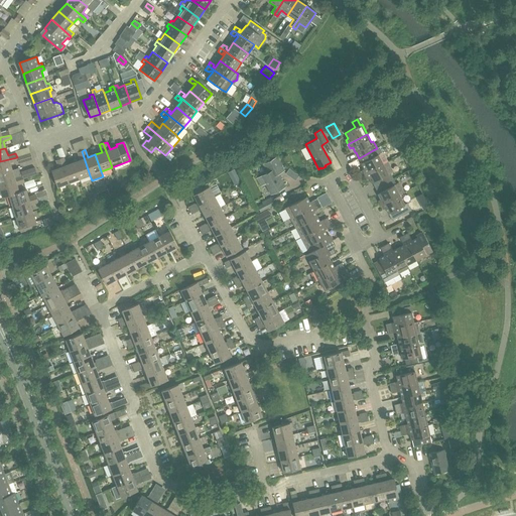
[(376,155),(373,150),(359,158),(362,163),(361,163),(364,169),(362,170),(364,174),(383,164),(378,154),(376,155)]
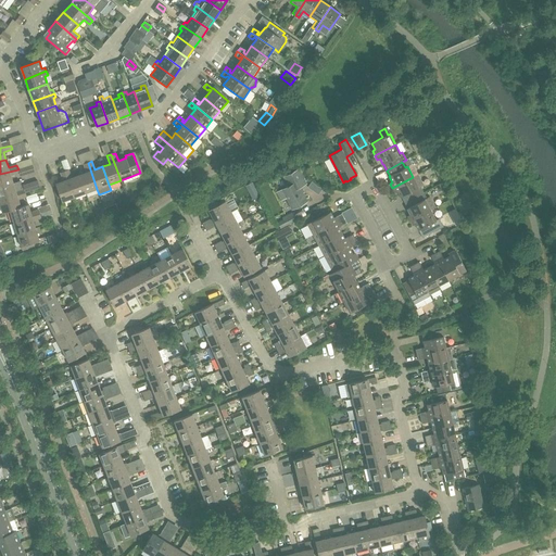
[(86,193),(97,189),(88,163),(84,164),(87,173),(79,175),(86,193)]
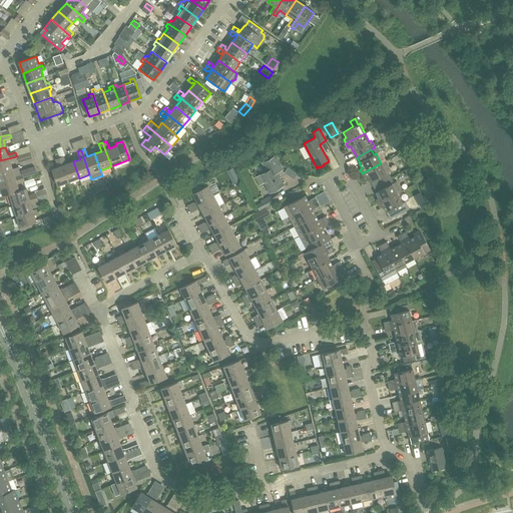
[(30,152),(17,156),(0,160),(0,172),(12,169),(10,162),(18,159),(19,162),(32,158),(30,152)]
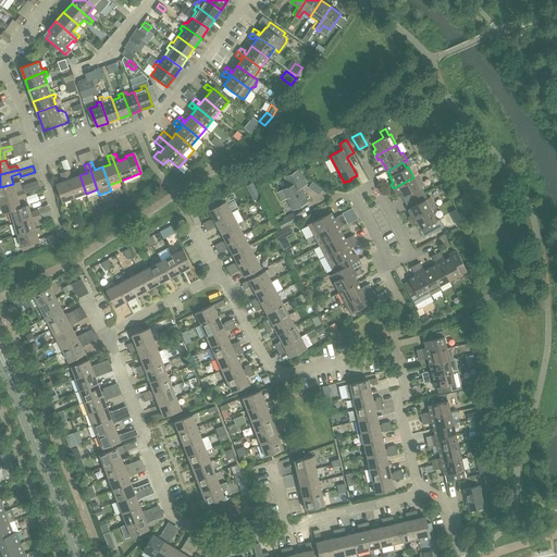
[(74,198),(86,194),(79,175),(72,178),(69,170),(64,172),(74,198)]
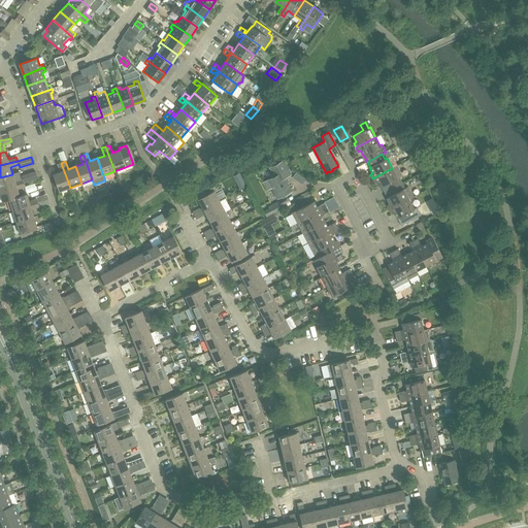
[(274,177),(263,183),(267,190),(272,188),(277,198),(291,192),(284,178),(290,174),(283,161),(269,168),(274,177)]
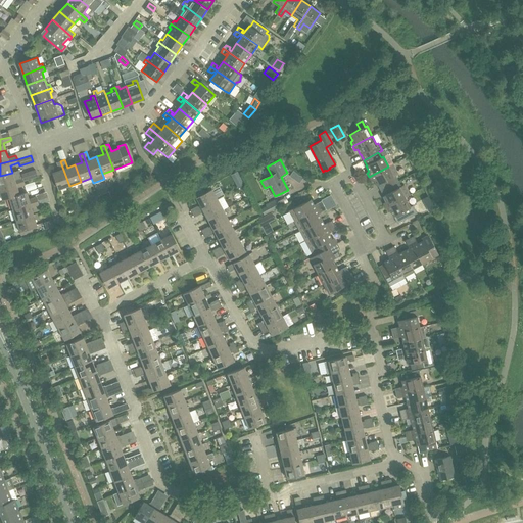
[(58,190),(69,186),(60,161),(57,162),(60,171),(52,173),(58,190)]
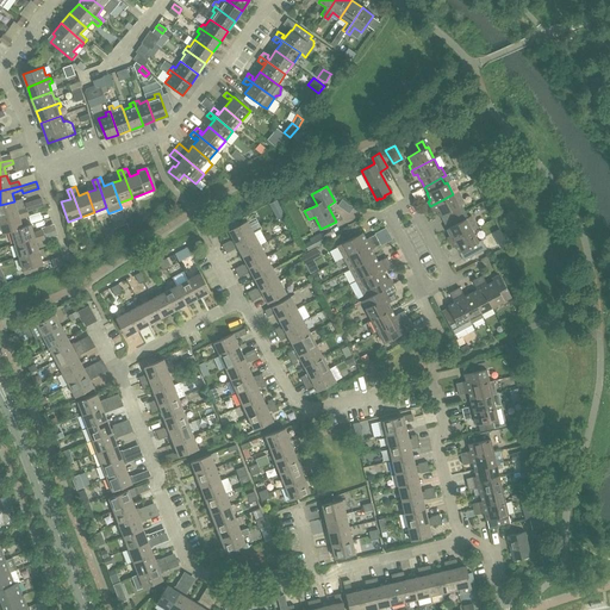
[(455,217),(465,211),(461,205),(459,206),(453,194),(430,206),(434,212),(436,211),(440,217),(452,211),(455,217)]
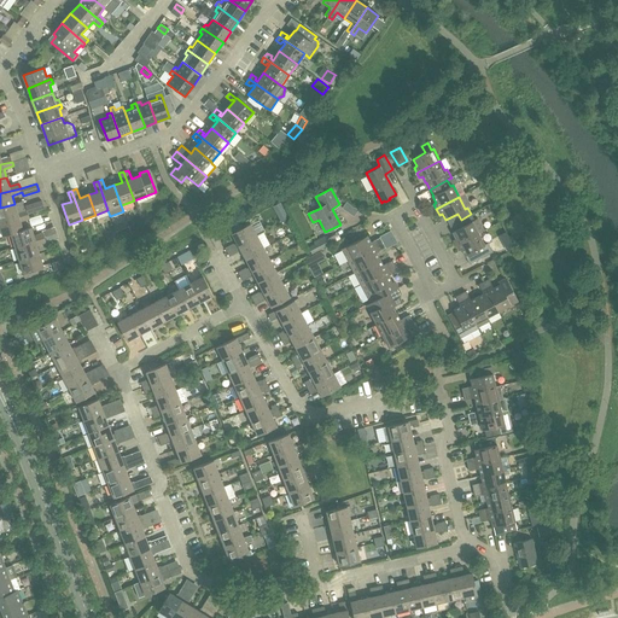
[(0,221),(28,214),(45,208),(42,200),(27,205),(27,209),(24,209),(22,202),(15,204),(0,208),(0,221)]
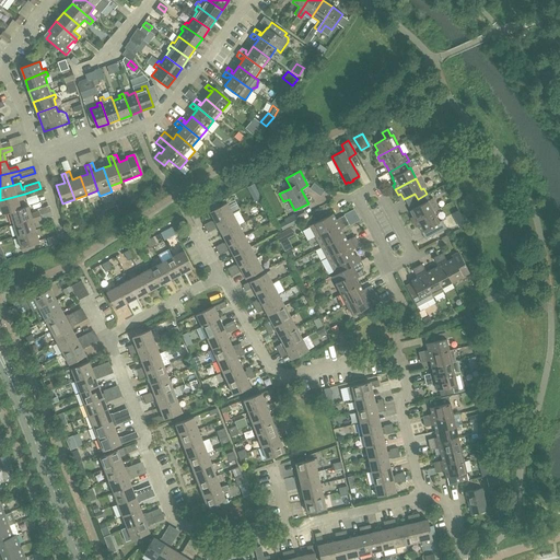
[(261,197),(257,188),(254,184),(249,186),(247,187),(254,200),(261,197)]
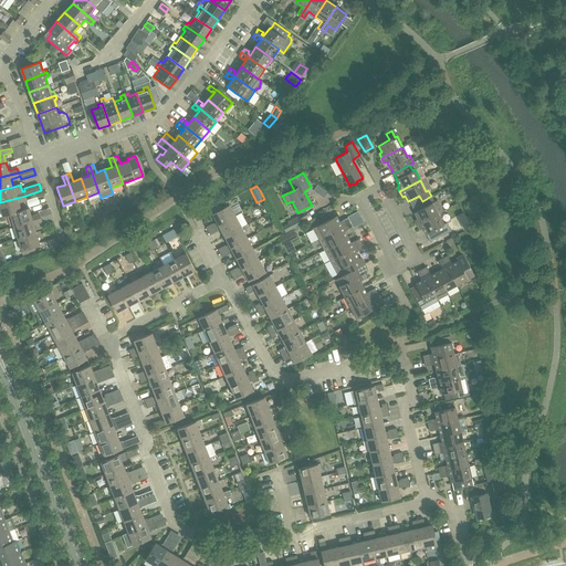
[(28,200),(25,196),(0,202),(0,208),(2,217),(10,215),(21,211),(21,210),(19,202),(28,200)]
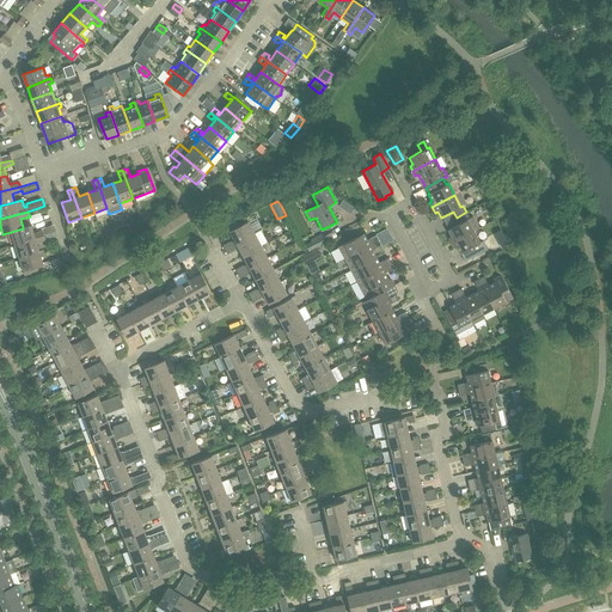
[(473,231),(467,220),(470,219),(466,212),(457,218),(460,224),(447,231),(451,237),(448,238),(452,244),(473,231)]
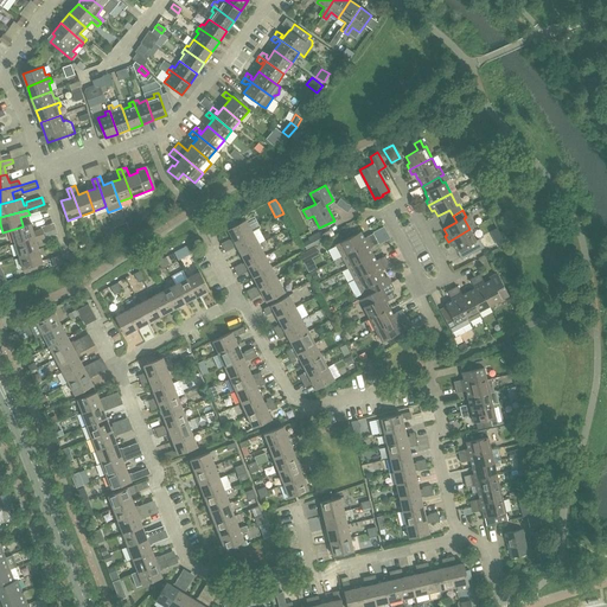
[(228,229),(235,241),(253,231),(247,219),(228,229)]
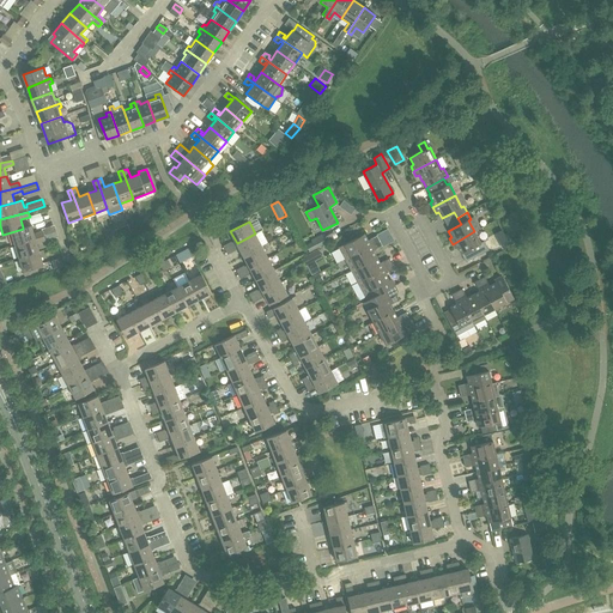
[(30,225),(23,228),(23,229),(11,232),(14,244),(44,236),(43,231),(34,235),(30,225)]
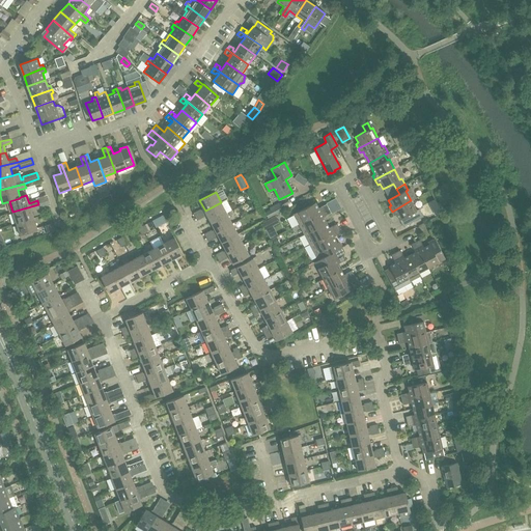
[(416,211),(411,200),(392,212),(394,216),(396,215),(399,220),(403,227),(423,217),(419,210),(416,211)]
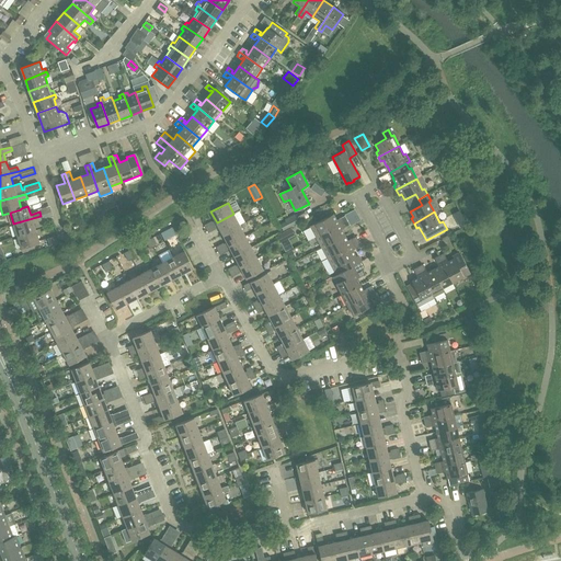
[(239,225),(233,214),(217,222),(222,235),(239,225)]
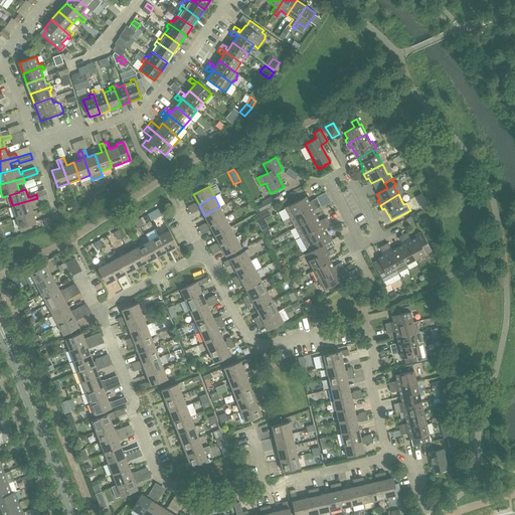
[(262,202),(258,204),(261,210),(275,203),(271,196),(261,200),(262,202)]
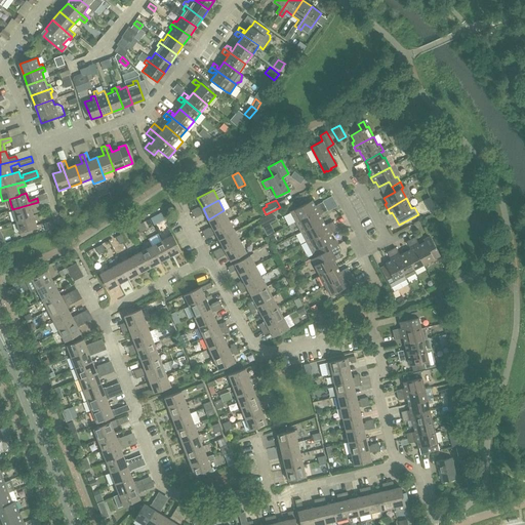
[(295,209),(300,219),(325,206),(323,202),(315,206),(312,200),(295,209)]
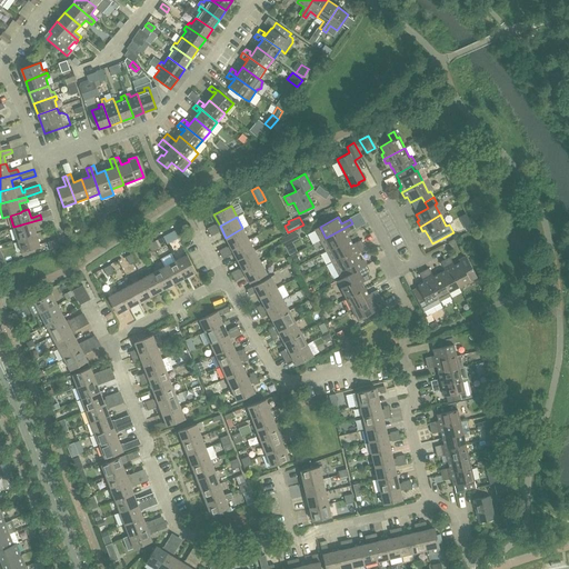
[(13,227),(18,239),(36,233),(33,226),(42,223),(41,219),(13,227)]
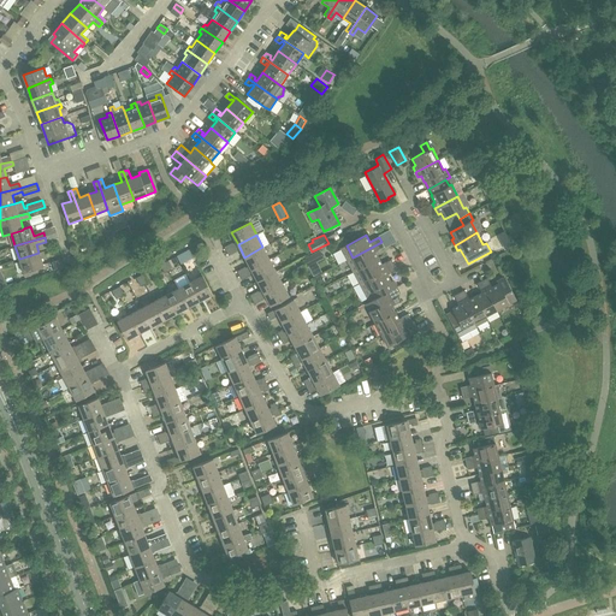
[(502,244),(505,252),(513,248),(509,241),(502,244)]
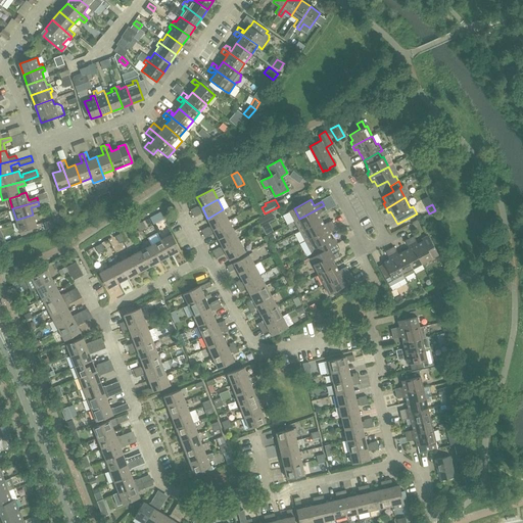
[(326,209),(324,205),(299,219),(304,228),(322,220),(319,214),(326,209)]
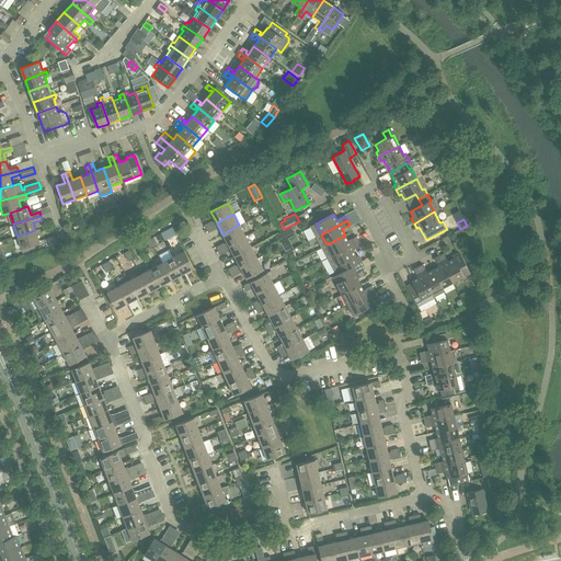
[(245,237),(239,225),(222,235),(228,245),(245,237)]
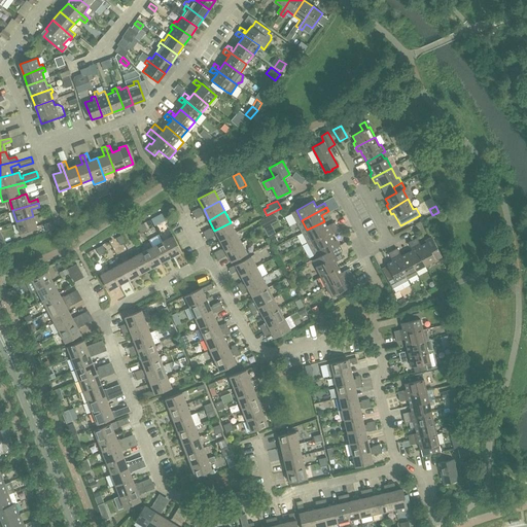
[(274,214),(260,221),(265,227),(277,220),(274,214)]
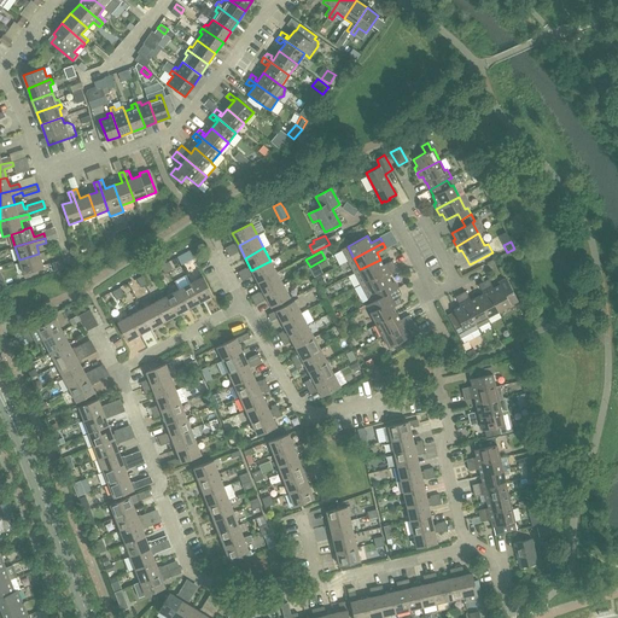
[(44,267),(39,254),(19,260),(25,278),(30,277),(29,272),(44,267)]
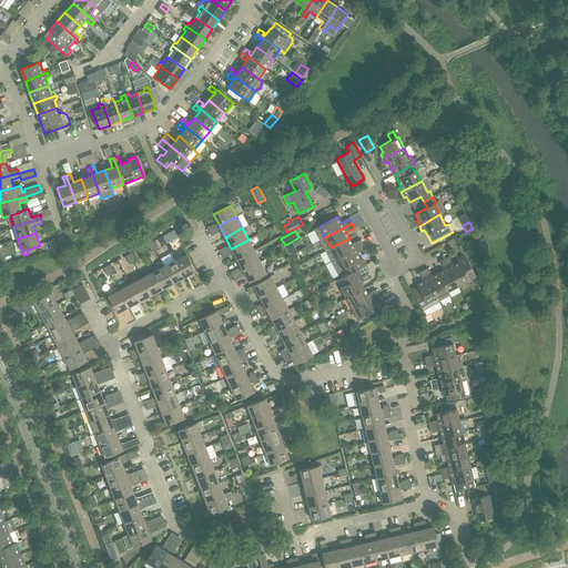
[(331,247),(336,259),(363,244),(361,240),(352,244),(350,239),(331,247)]
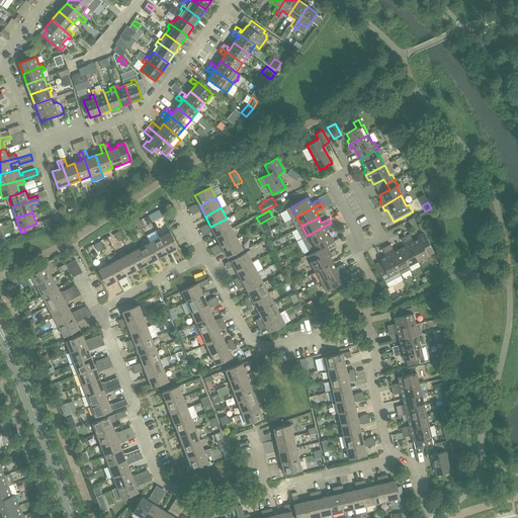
[(227,219),(210,227),(217,237),(232,229),(227,219)]
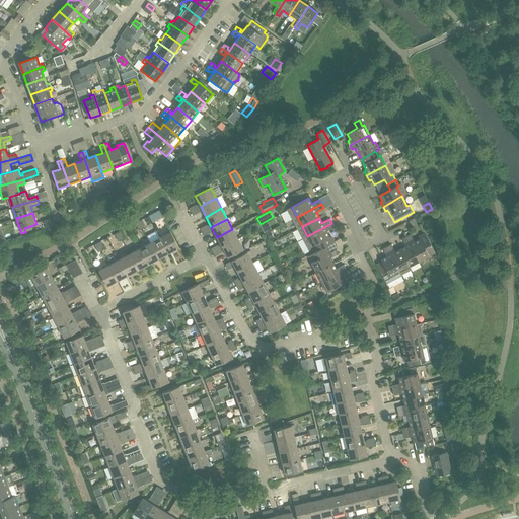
[(312,246),(313,246),(317,251),(332,243),(326,231),(335,227),(331,223),(307,236),(312,246)]
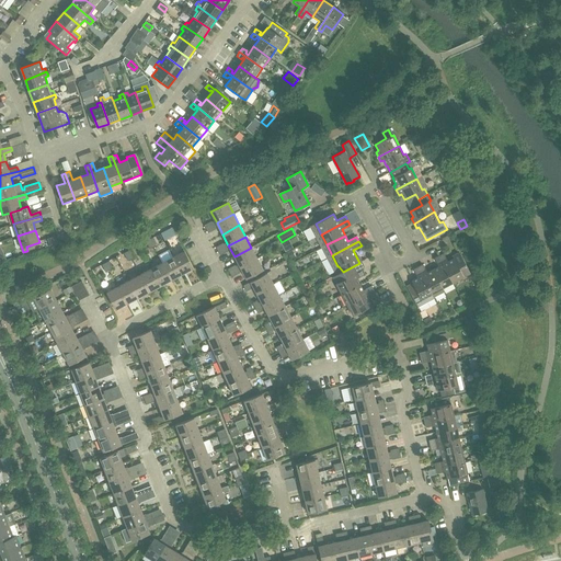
[(258,259),(251,248),(235,256),(240,267),(258,259)]
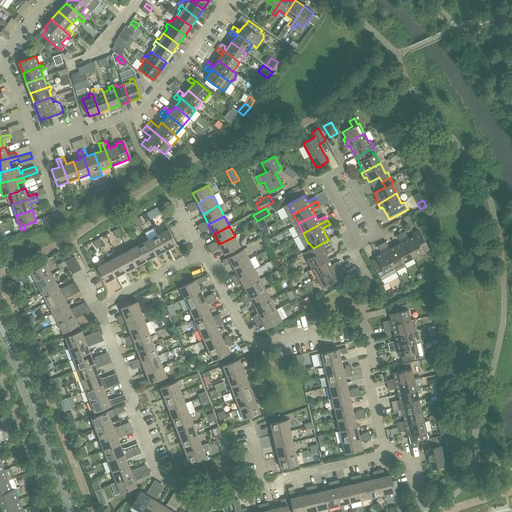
[(405,231),(400,233),(413,258),(431,248),(420,228),(412,232),(414,236),(409,239),(405,231)]
